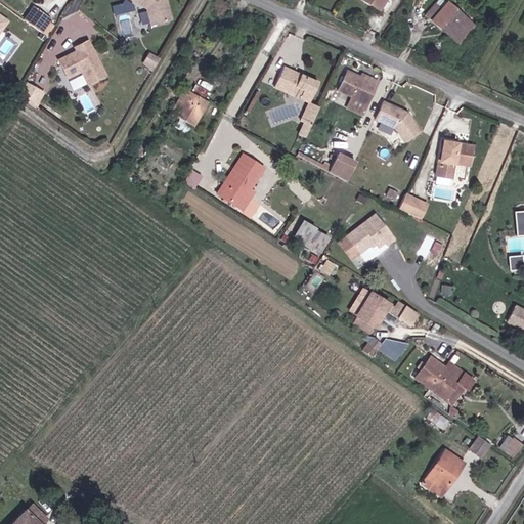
[(131,0),(147,9),(151,26),(171,20),(164,0),(131,0)]
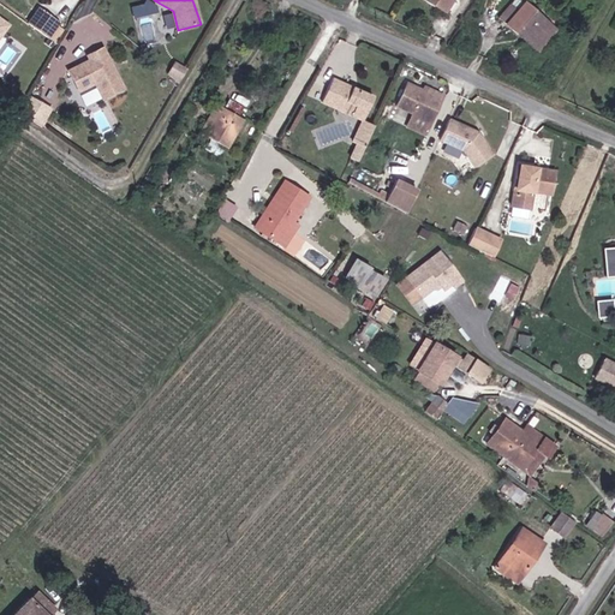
[(446,0),(440,10),(445,12),(451,0),(446,0)]
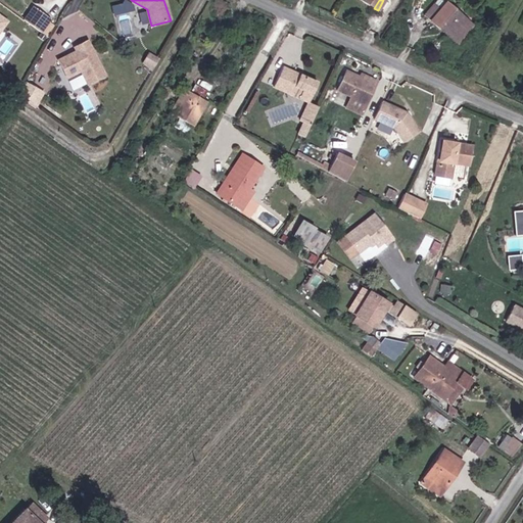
[(445,3),(444,2),(441,0),(436,0),(424,14),(448,38),(465,20),(445,3)]
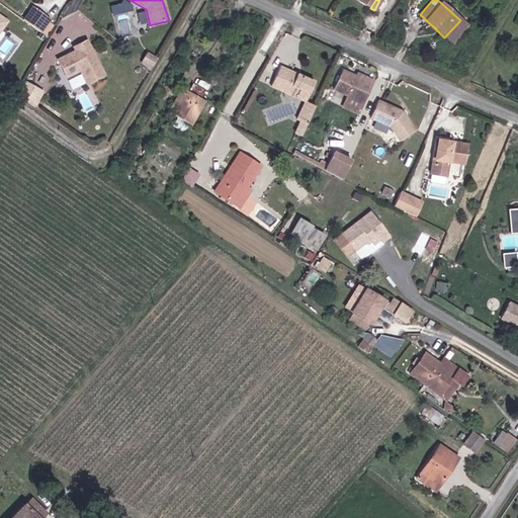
[(31,7),(22,19),(38,31),(48,19),(31,7)]
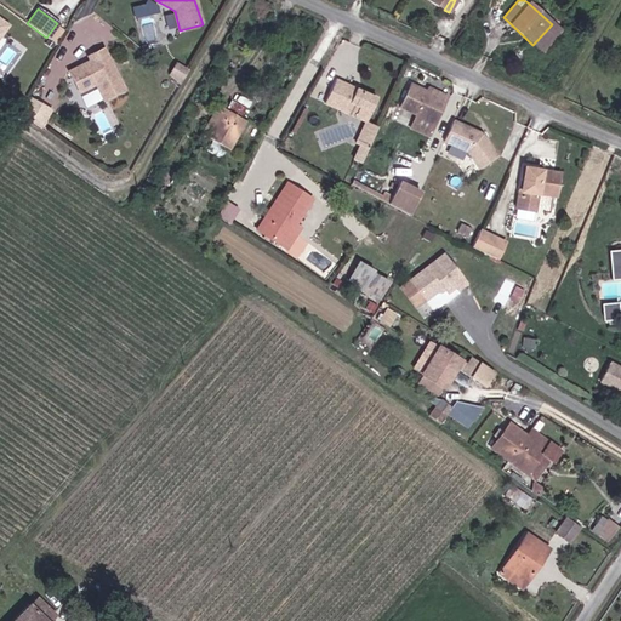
[(57,23),(46,38),(56,45),(67,30),(57,23)]
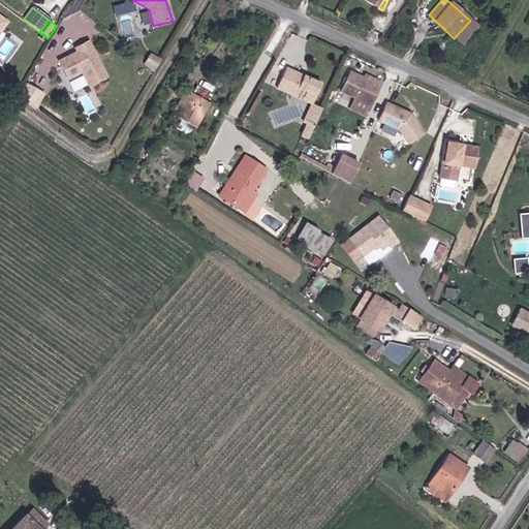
[(470,21),(454,38),(461,44),(477,27),(470,21)]
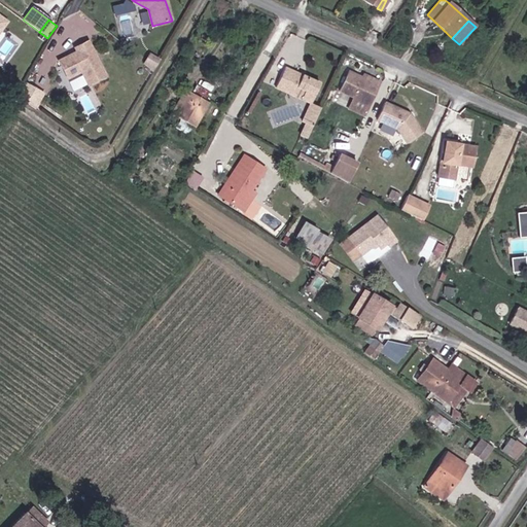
[(75,47),(77,51),(60,60),(69,78),(82,72),(90,84),(106,76),(89,41),(75,47)]
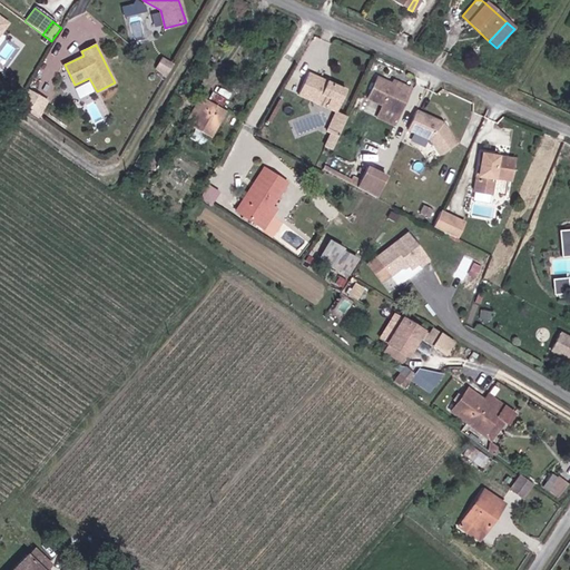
[(169,71),(174,65),(163,58),(158,66),(169,71)]
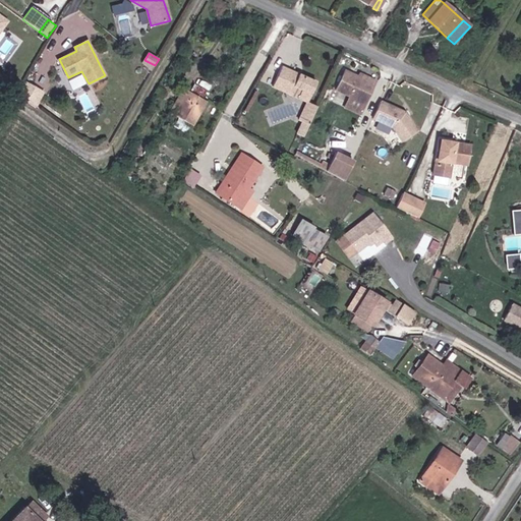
[(145,60),(142,63),(152,70),(155,65),(145,60)]
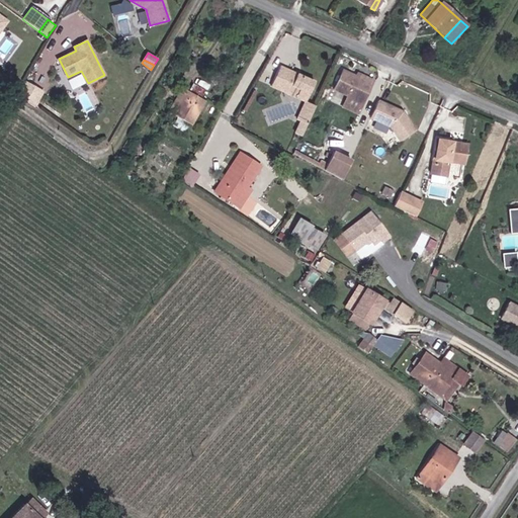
[(271,87),(306,102),(314,82),(279,68),(271,87)]
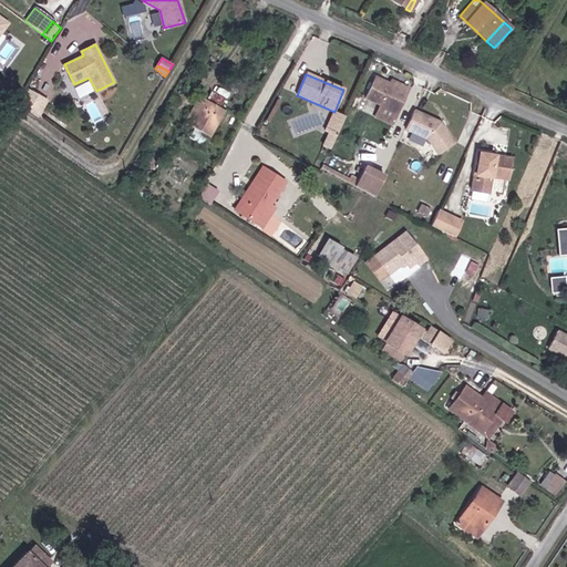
[(380,103),(399,111),(409,88),(400,84),(399,86),(373,76),(364,98),(380,103)]
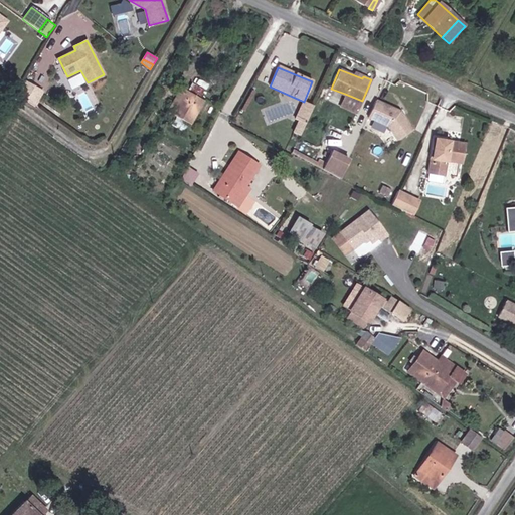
[(171,114),(190,124),(203,101),(185,90),(171,114)]
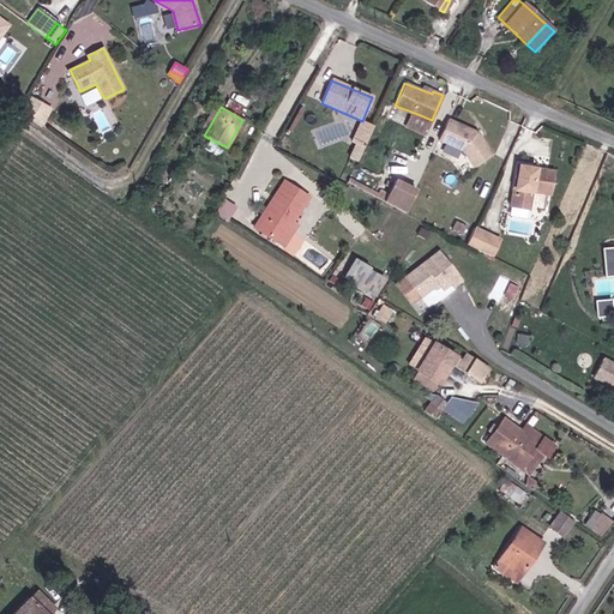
[(427,132),(432,120),(411,112),(407,124),(427,132)]
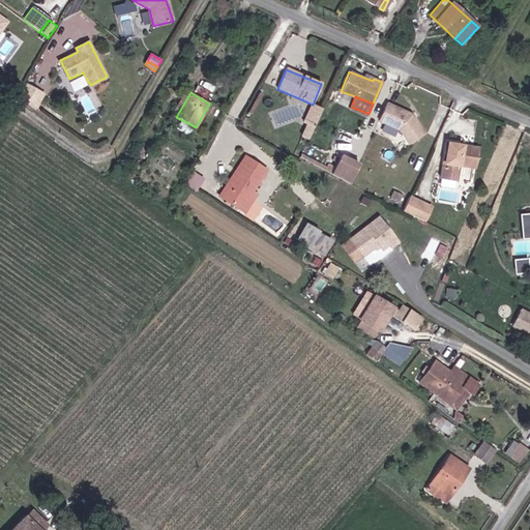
[(412,112),(387,100),(380,119),(400,127),(410,141),(425,130),(412,112)]
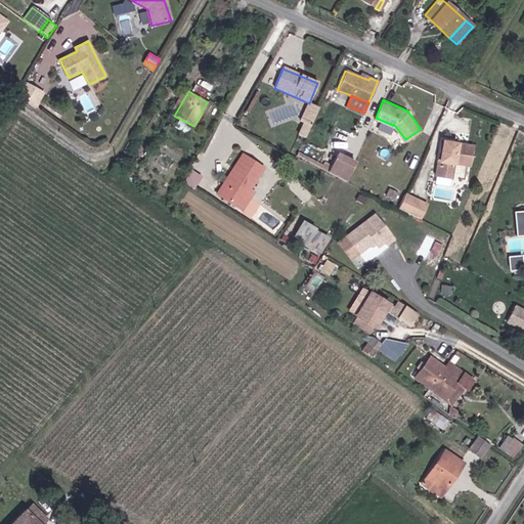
[(309,103),(301,122),(305,123),(310,126),(318,106),(309,103)]
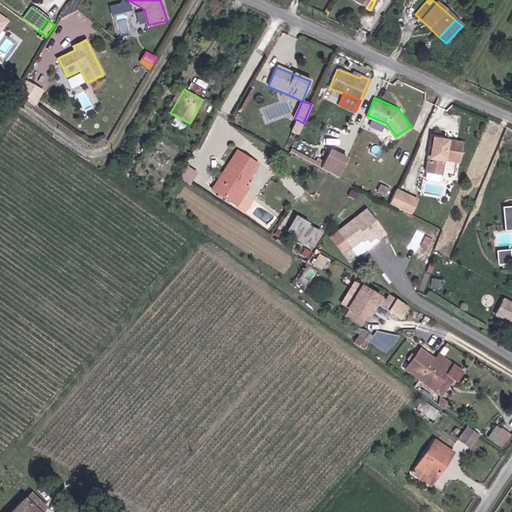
[(299,134),(303,123),(298,120),(293,132),(299,134)]
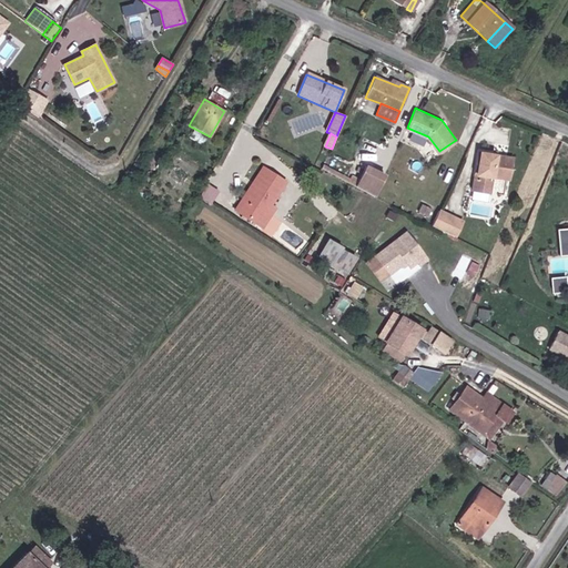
[(511,158),(478,152),(473,189),(489,192),(492,175),(508,178),(511,158)]
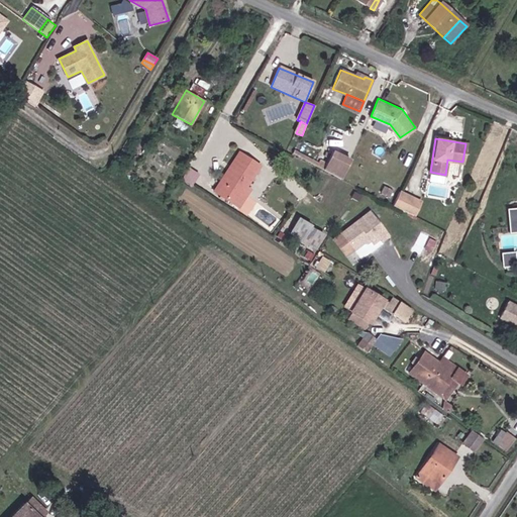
[(295,150),(294,153),(319,167),(320,164),(295,150)]
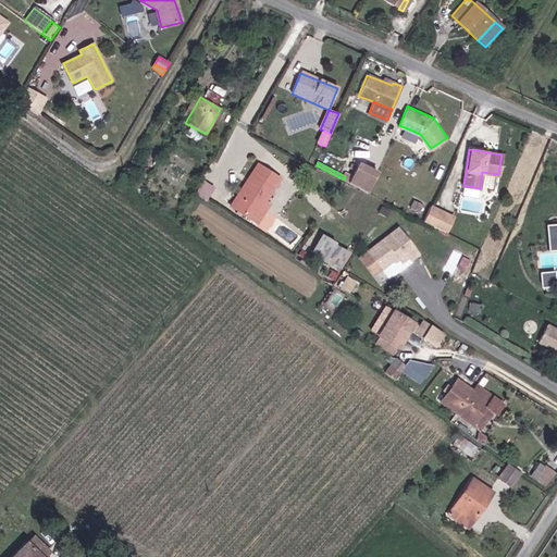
[(258,163),(236,196),(239,197),(260,165),(258,163)]
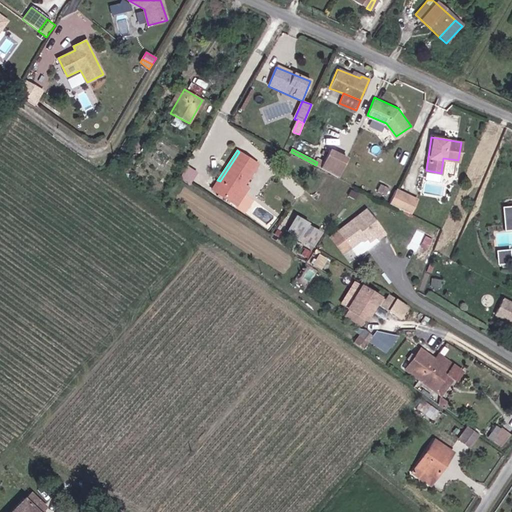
[(340,177),(348,158),(331,150),(325,162),(318,159),(317,162),(316,165),(340,177)]
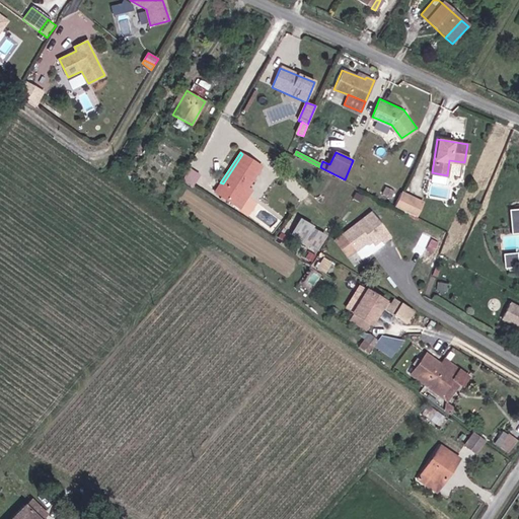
[(260,165),(242,154),(223,183),(220,182),(214,192),(233,205),(245,187),(260,165)]
